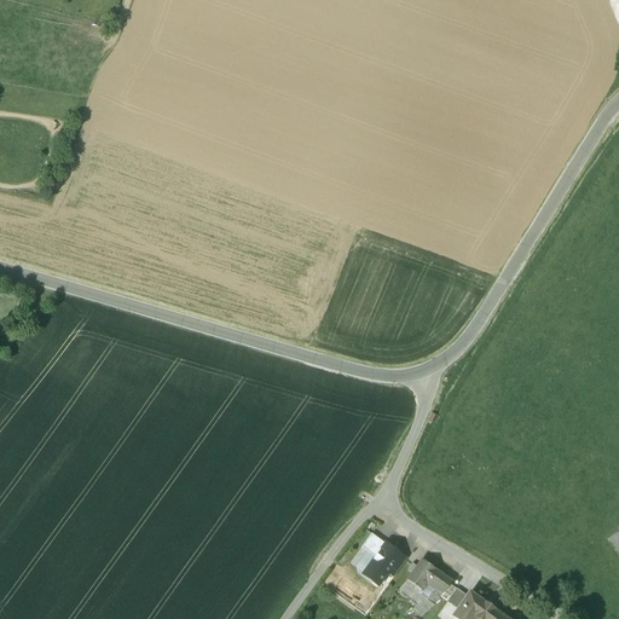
[(362,548),(375,557),(385,544),(371,534),(362,548)]
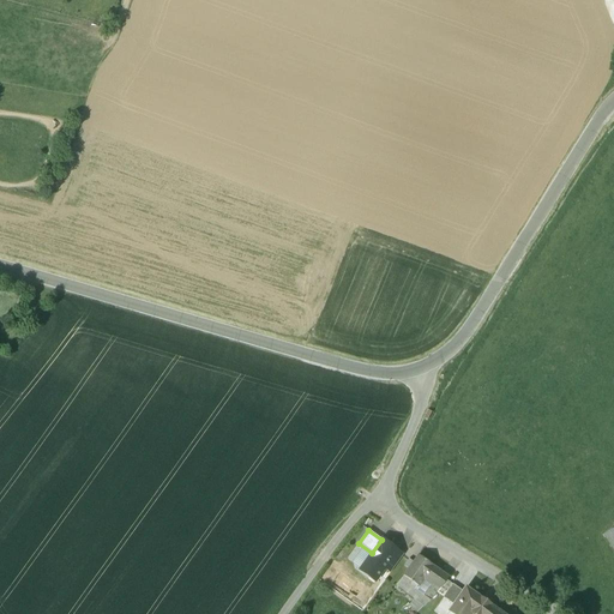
[(397,551),(381,540),(372,553),(361,570),(375,581),(381,572),(384,569),(397,552),(397,551)]
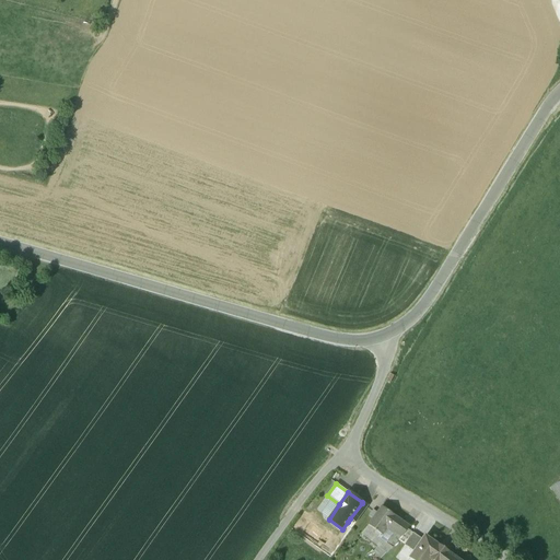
[(362,503),(350,518),(356,523),(368,506),(362,503)]
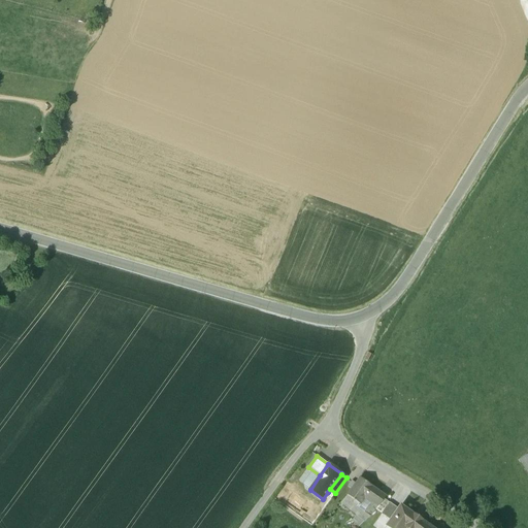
[(359,477),(355,484),(351,482),(348,486),(352,489),(347,495),(359,503),(364,497),(371,501),(378,492),(359,477)]
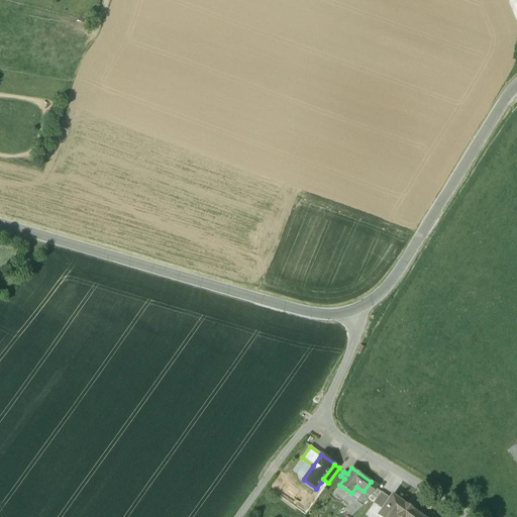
[(371,482),(364,491),(359,497),(366,502),(368,499),(377,488),(378,486),(371,482)]
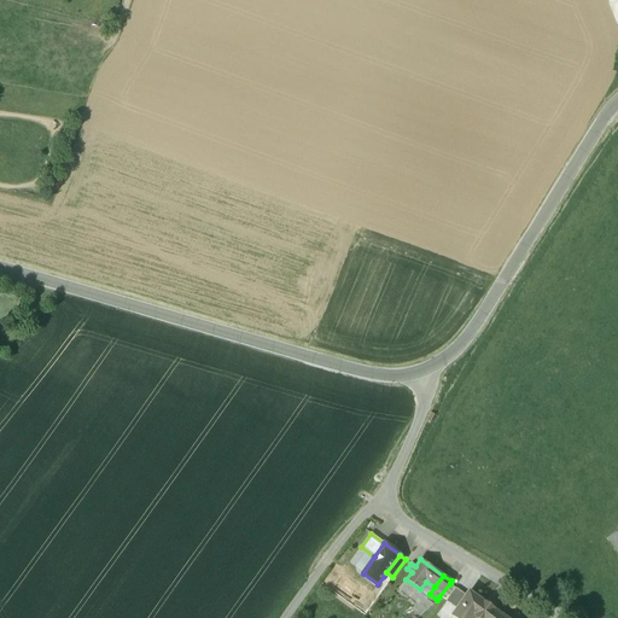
[(406,579),(398,589),(426,611),(435,602),(437,600),(430,594),(426,599),(418,593),(420,589),(406,579)]
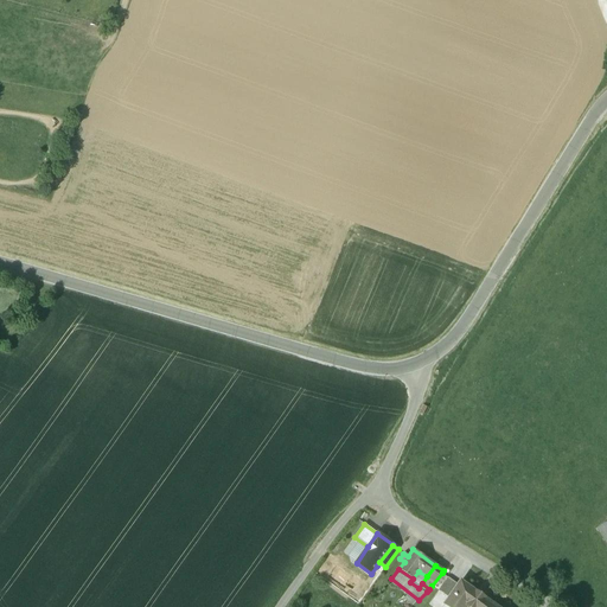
[(432,586),(439,590),(447,577),(442,573),(432,586)]
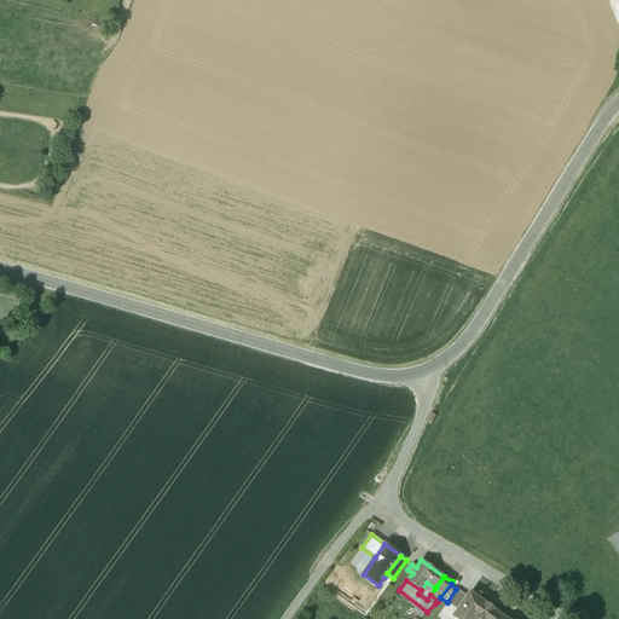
[(447,602),(438,615),(443,618),(451,618),(453,617),(468,596),(456,589),(447,602)]
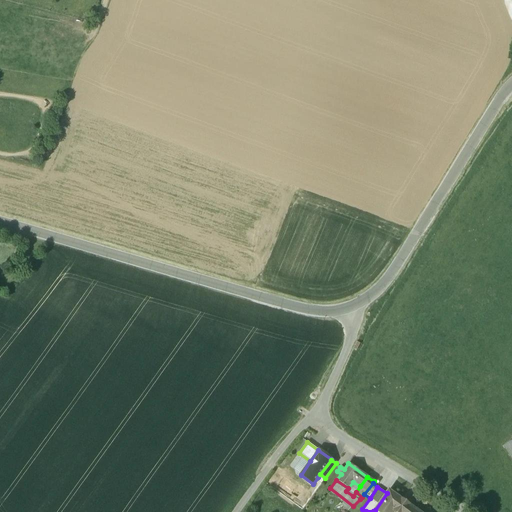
[(297,498),(307,505),(313,495),(303,488),(297,498)]
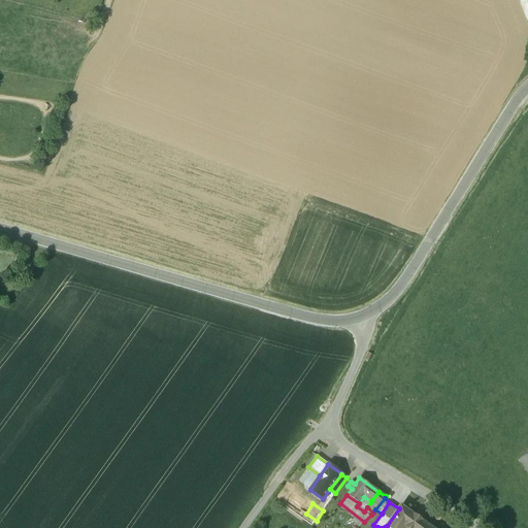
[(413,515),(400,506),(387,526),(390,527),(431,527),(421,521),(422,520),(421,520),(414,516),(415,515),(414,515),(413,515)]
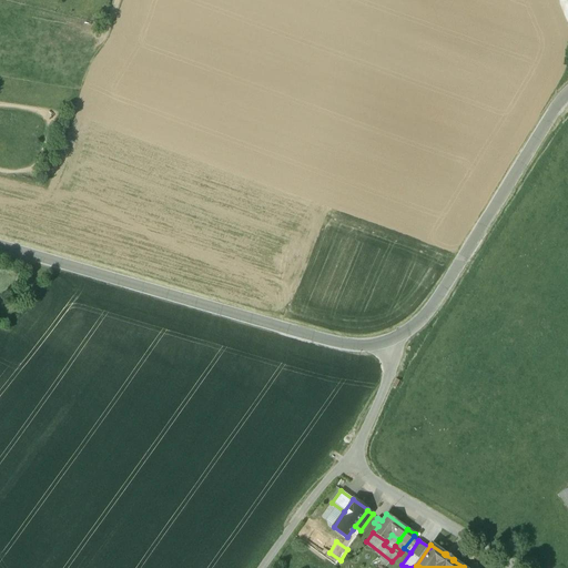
All buildings are outlined.
